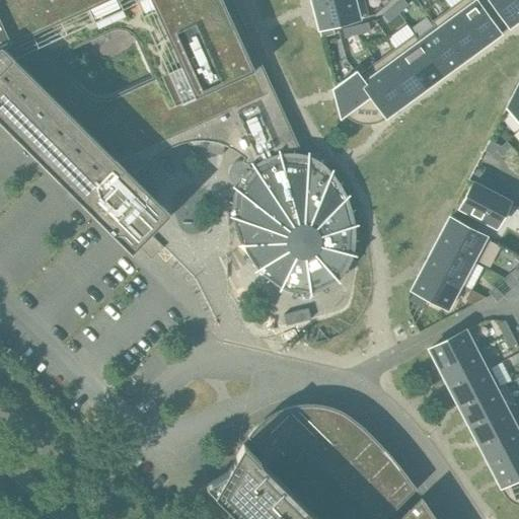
[(0,0),(0,120),(132,251),(138,245),(152,260),(163,247),(150,233),(170,213),(135,177),(153,160),(159,155),(165,150),(172,147),(179,144),(187,142),(194,141),(202,141),(210,141),(207,151),(222,154),(224,145),(231,148),(238,152),(244,157),(242,160),(243,160),(244,161),(245,162),(246,162),(246,163),(247,163),(248,164),(249,165),(249,166),(250,166),(250,167),(251,169),(256,180),(266,176),(266,175),(266,174),(266,173),(266,172),(266,171),(266,170),(267,169),(267,168),(268,168),(268,167),(269,167),(269,166),(270,166),(271,166),(272,166),(273,165),(273,166),(274,166),(275,166),(276,166),(277,167),(278,167),(278,168),(279,168),(279,169),(279,170),(289,165),(287,160),(289,154),(290,152),(300,147),(232,0),(0,0)]
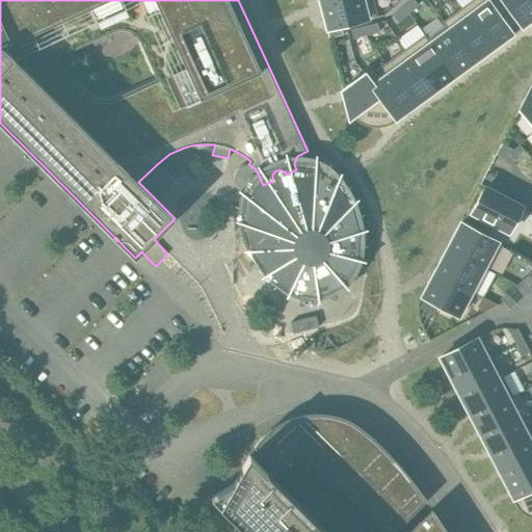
[(372,0),(351,0),(322,8),(327,29),(341,26),(377,17),(372,0)]
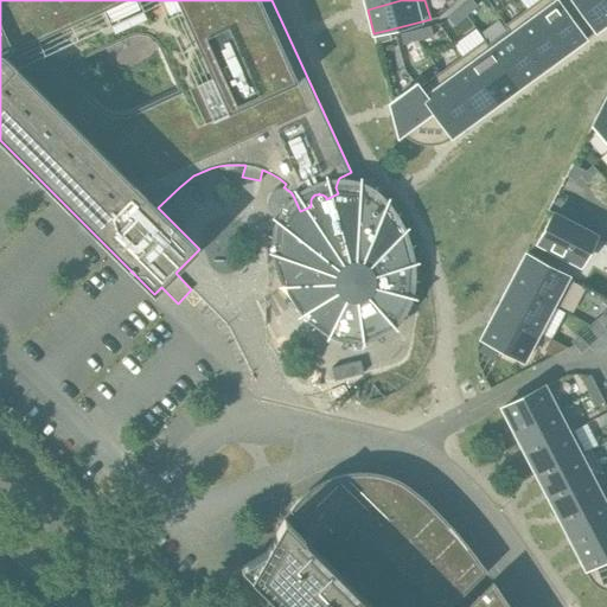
[(472,0),(468,0),(461,6),(468,14),(478,6),(472,0)]
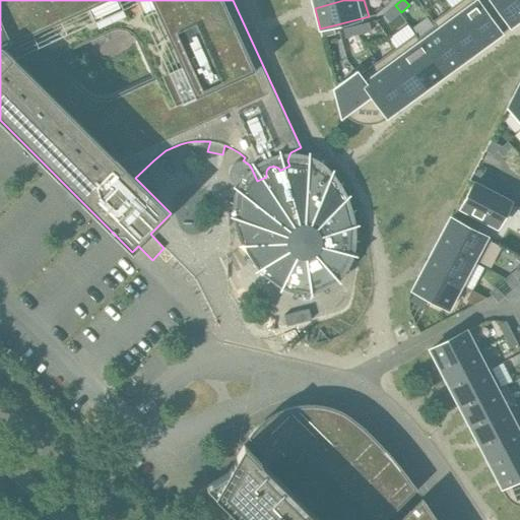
[(475,0),(461,0),(454,5),(483,46),(501,34),(498,29),(500,28),(478,0),(477,0),(476,1),(475,0)]
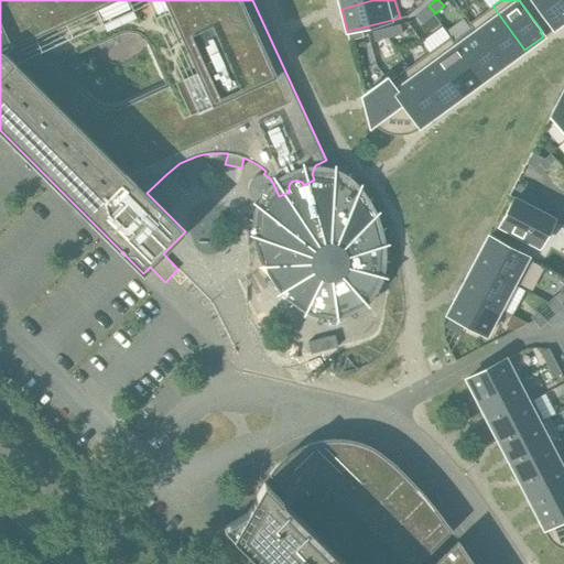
[(563,0),(519,0),(542,31),(551,24),(554,29),(563,21),(563,0)]
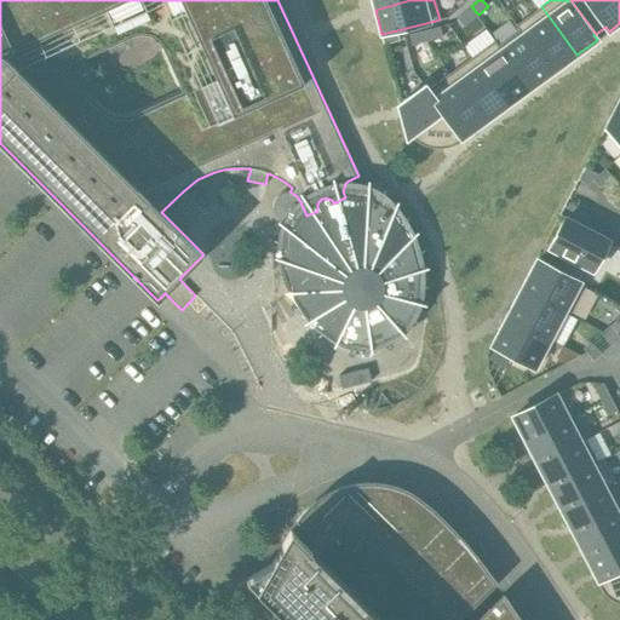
[(471,6),(458,18),(464,27),(478,15),(471,6)]
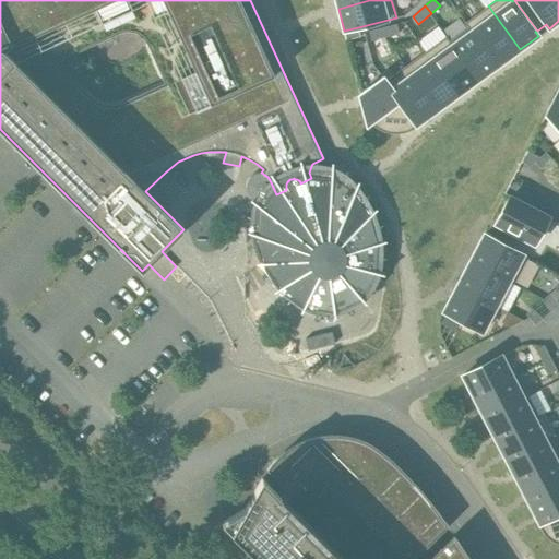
[(488,6),(467,21),(500,64),(520,49),(488,6)]
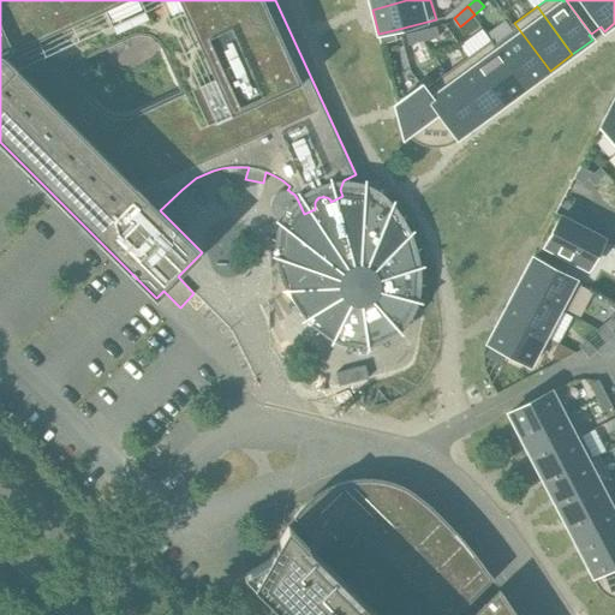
[(514,30),(496,43),(529,87),(550,71),(514,23),(511,25),(514,30)]
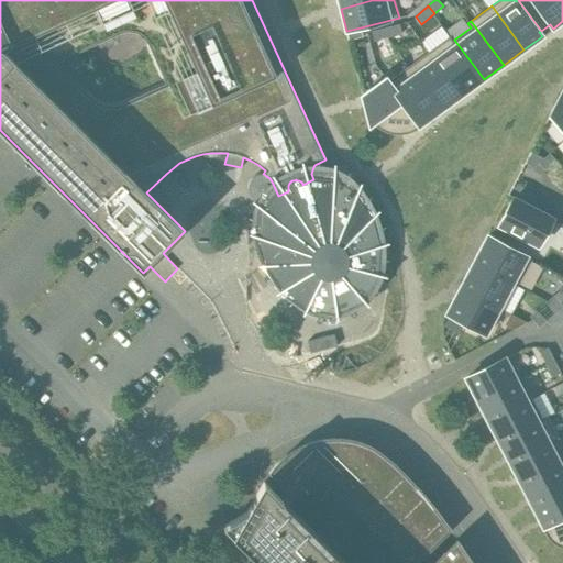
[(399,24),(388,28),(390,36),(401,34),(399,24)]
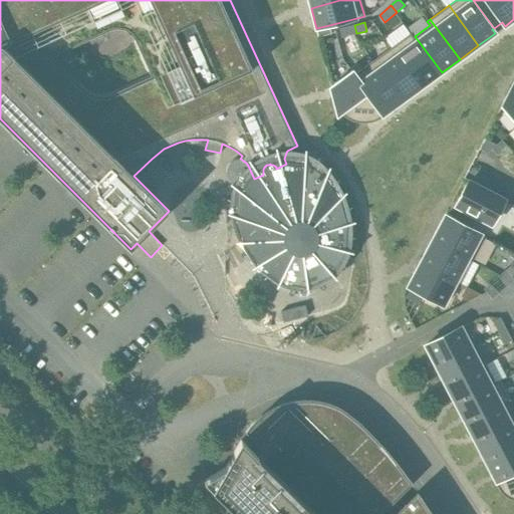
[(316,28),(316,29),(318,37),(331,33),(329,25),(316,28)]
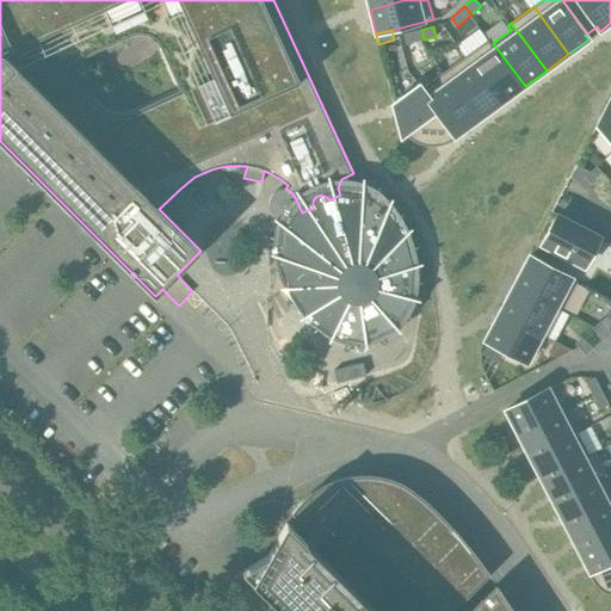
[(421,30),(403,35),(406,44),(424,39),(421,30)]
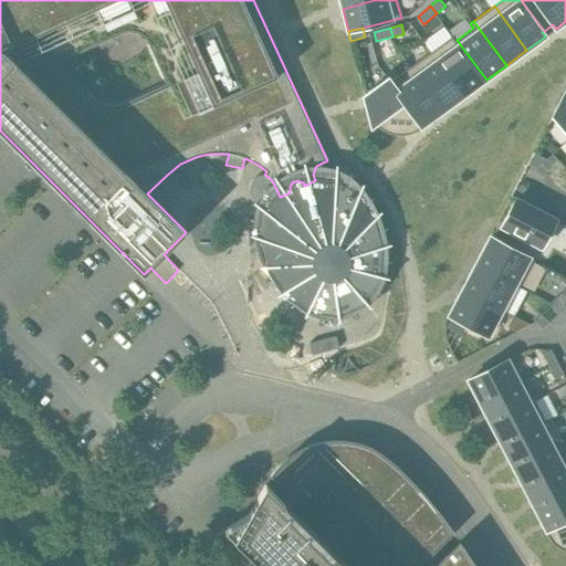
[(451,37),(433,51),(465,95),(486,80),(457,40),(454,41),(451,37)]
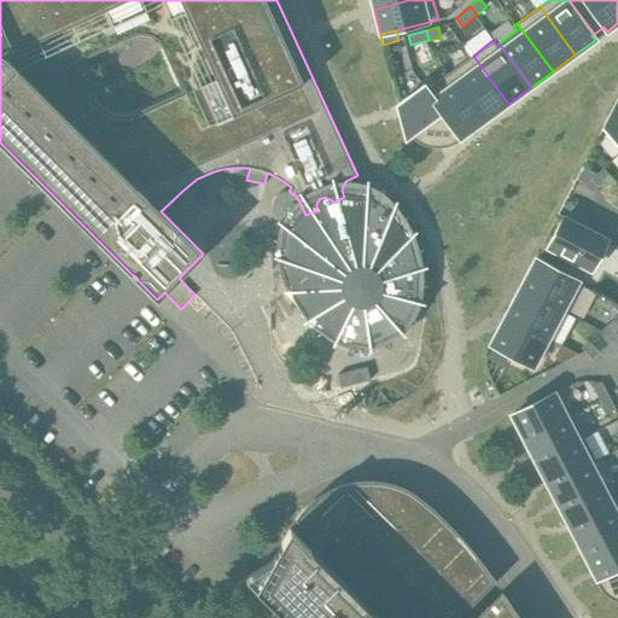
[(473,56),(450,71),(487,120),(508,104),(473,56)]
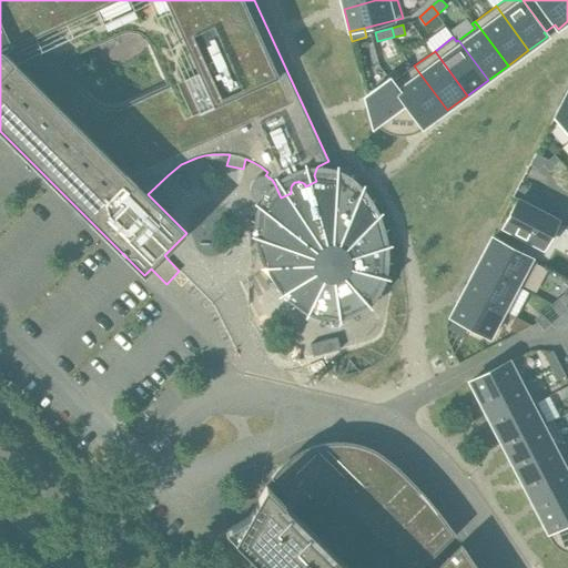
[(414,66),(394,81),(426,125),(447,110),(414,66)]
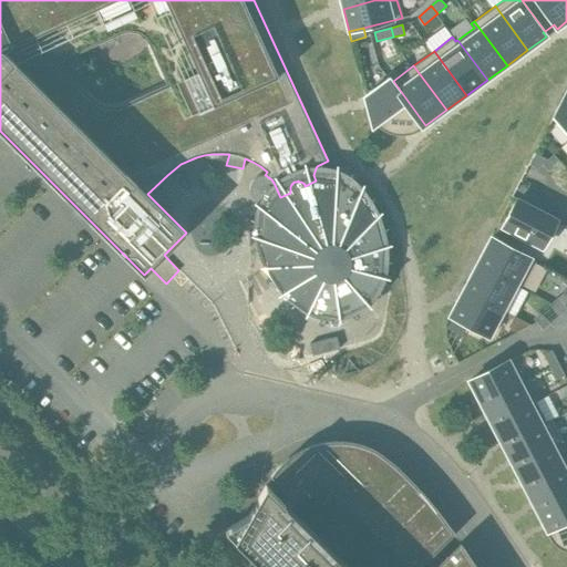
[(388,79),(364,95),(369,112),(370,114),(370,116),(371,119),(372,120),(374,122),(375,124),(377,125),(379,127),(380,129),(382,130),(384,132),(387,133),(389,133),(391,134),(393,135),(395,135),(398,136),(400,136),(402,136),(404,136),(406,135),(409,135),(411,135),(413,134),(415,133),(418,132),(420,131),(422,130),(424,127),(424,126),(425,125),(393,81),(391,82),(388,79)]
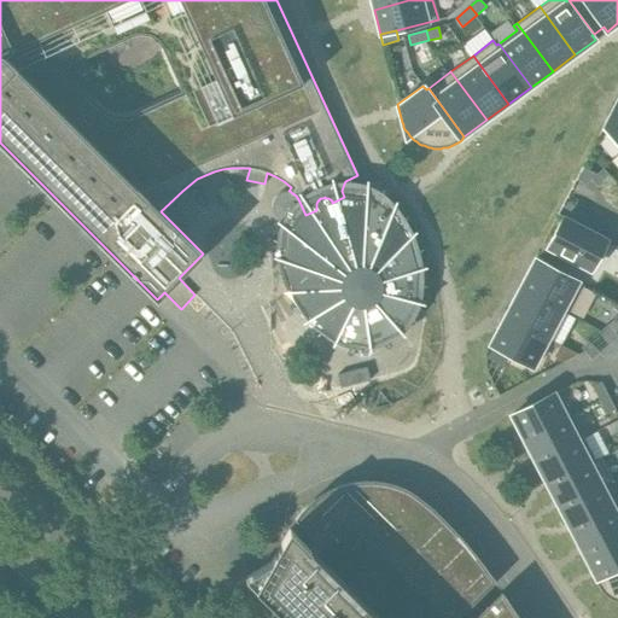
[(617,103),(617,104),(616,106),(612,112),(604,128),(617,144),(617,103)]
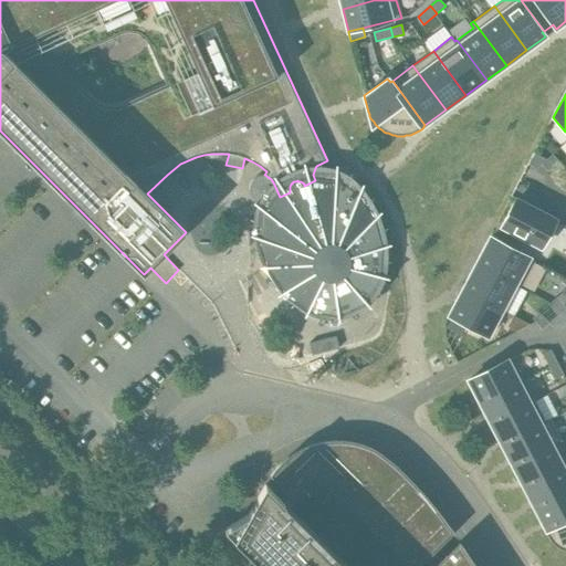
[(534,154),(528,165),(536,168),(542,164),(546,159),(534,154)]
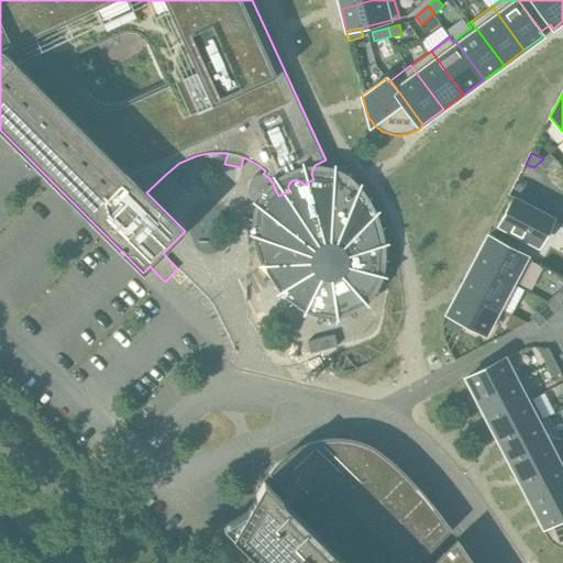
[(543,158),(539,163),(545,170),(555,161),(550,154),(543,158)]
